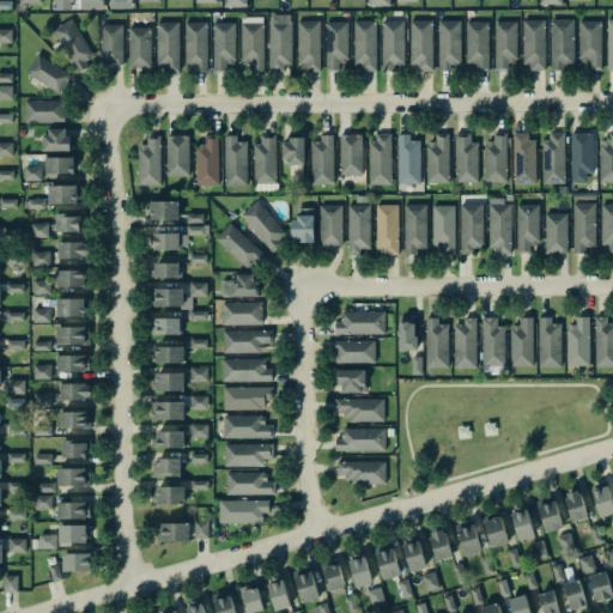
[(11,1),(0,0),(0,10),(11,10),(11,1)]
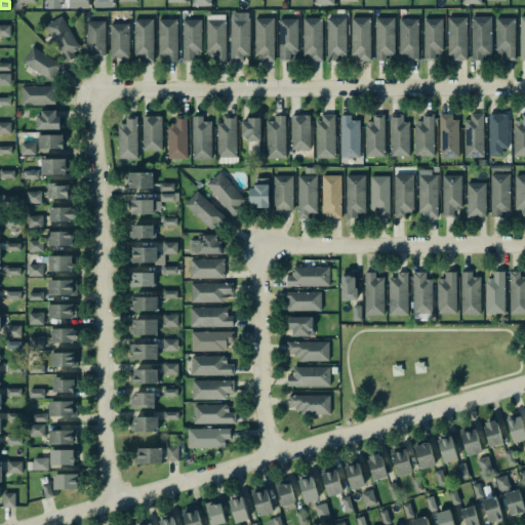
[(68,0),(68,8),(87,8),(86,0),(68,0)]
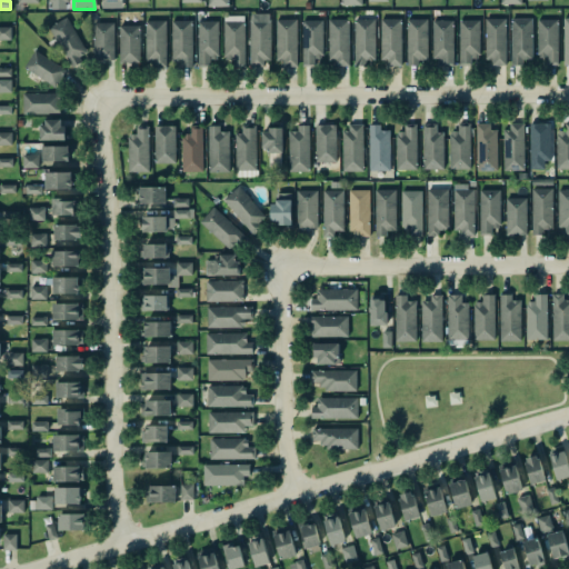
[(271,15),(250,15),(249,67),(270,67),(271,15)]
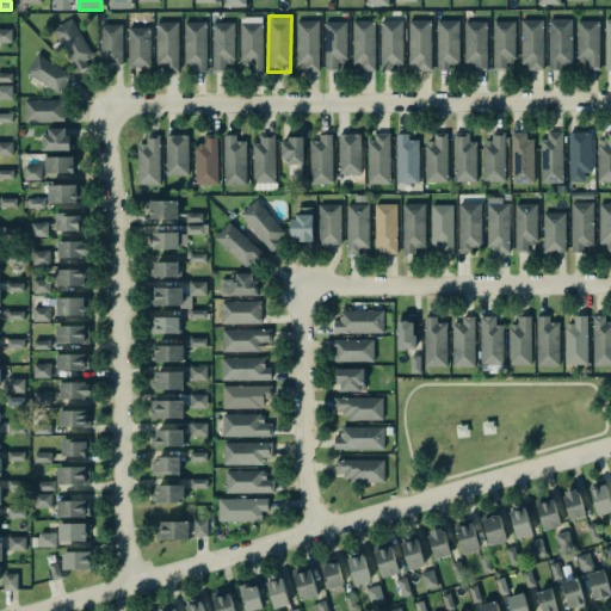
[(51,29),(71,18),(92,55),(84,61),(87,66),(76,72),(65,51),(57,56),(50,44),(57,41),(51,29)]
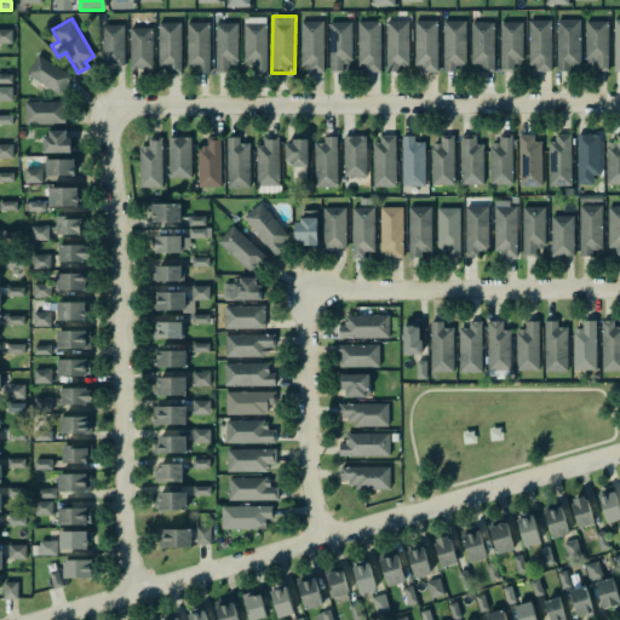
[(267,72),(267,18),(244,18),(245,64),(253,64),(253,72),(267,72)]
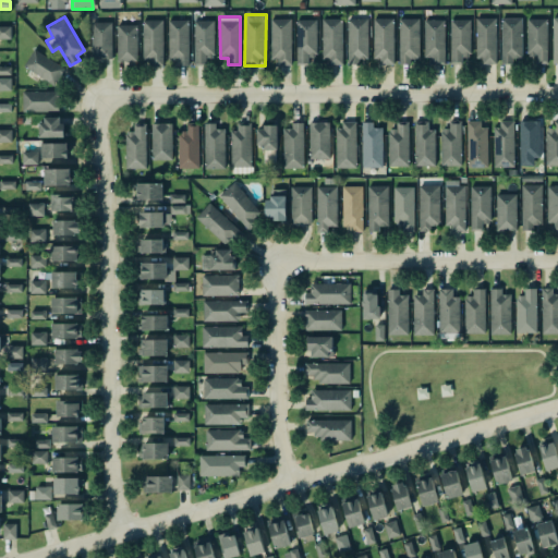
[(475,57),(482,57),(482,64),(496,64),(496,17),(474,17),(475,57)]
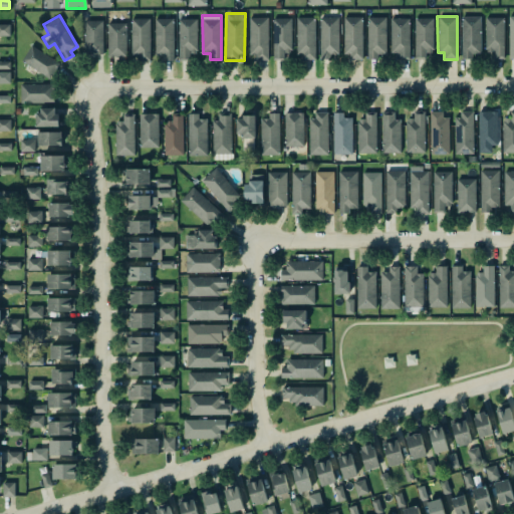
[(461,58),(461,16),(480,16),(480,52),(472,52),(472,58),(461,58)]
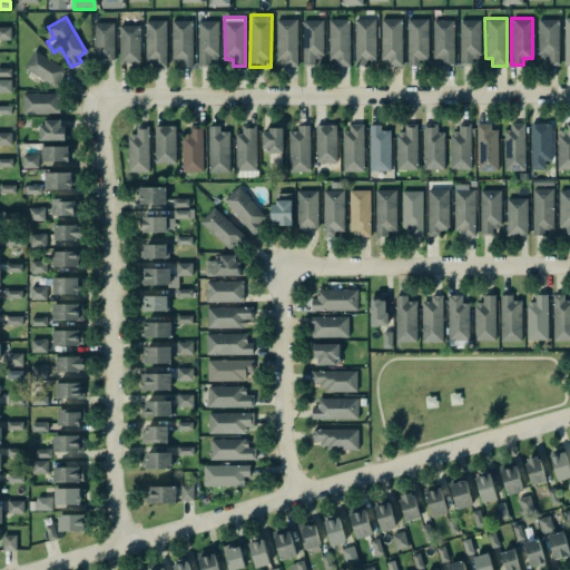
[(145,19),(165,19),(165,67),(151,67),(151,61),(145,61),(145,19)]
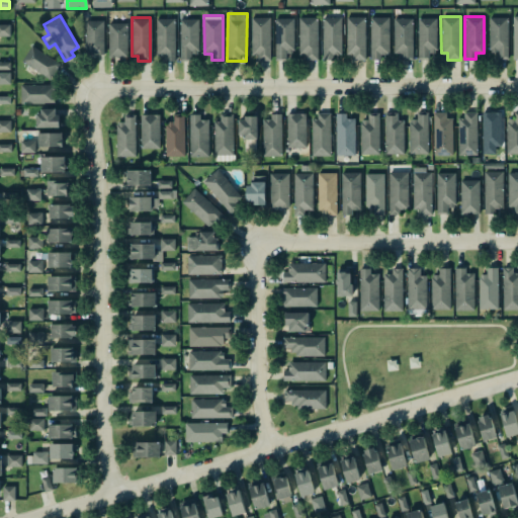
[(270,17),(251,17),(251,60),(270,59),(270,17)]
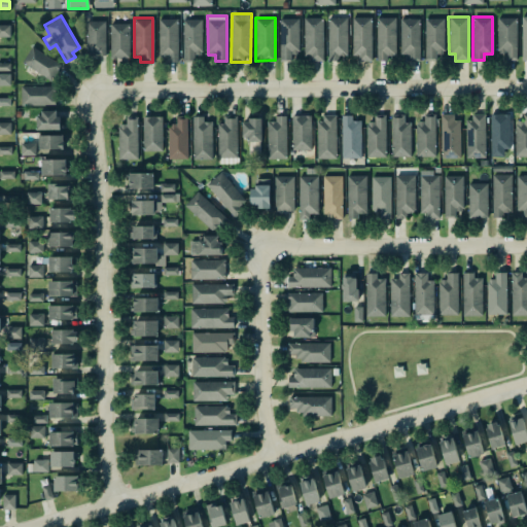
[(310,55),(310,61),(322,61),(322,18),(303,18),(304,55),(310,55)]
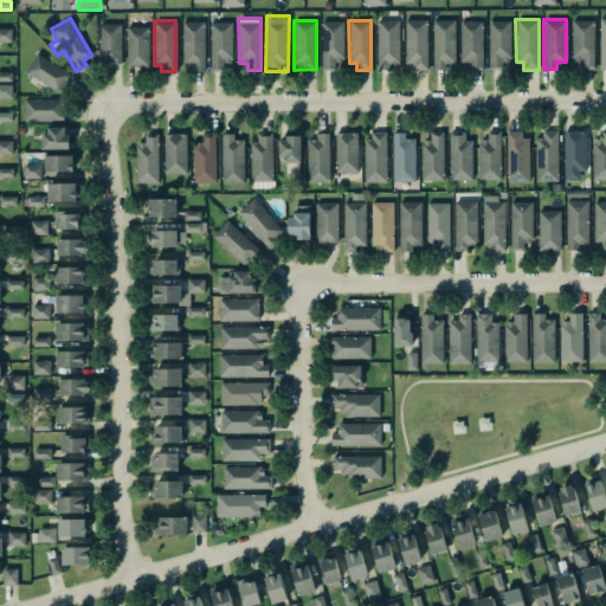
[(376,20),(399,20),(399,63),(388,64),(388,70),(376,70),(376,20)]
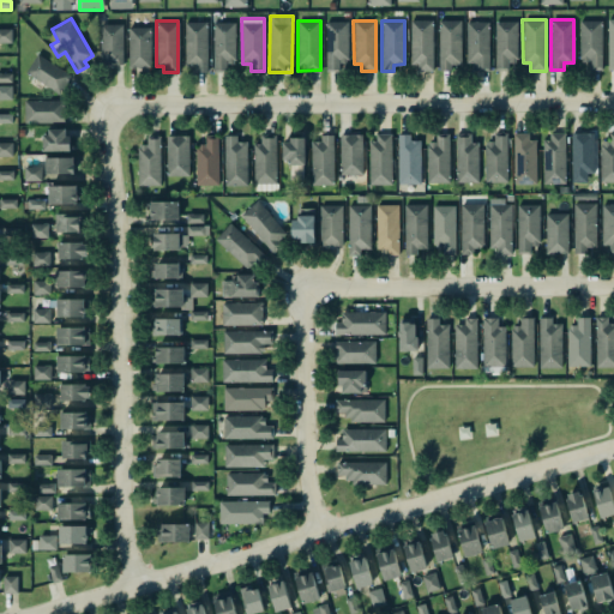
[(411,20),(410,68),(433,70),(433,20),(411,20)]
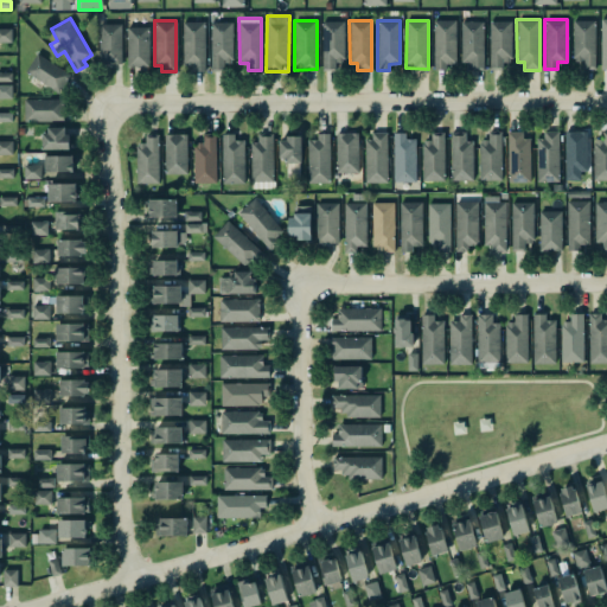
[(433,20),(455,20),(455,63),(445,63),(445,69),(433,69),(433,20)]
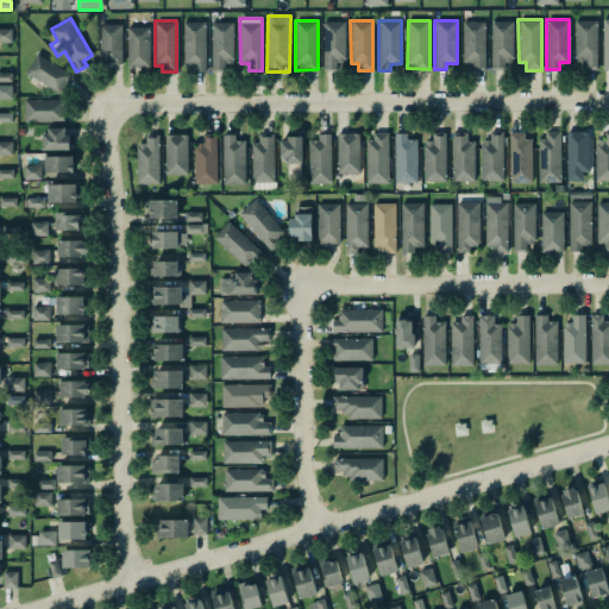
[(469,61),(469,70),(485,70),(485,20),(462,20),(462,62),(469,61)]
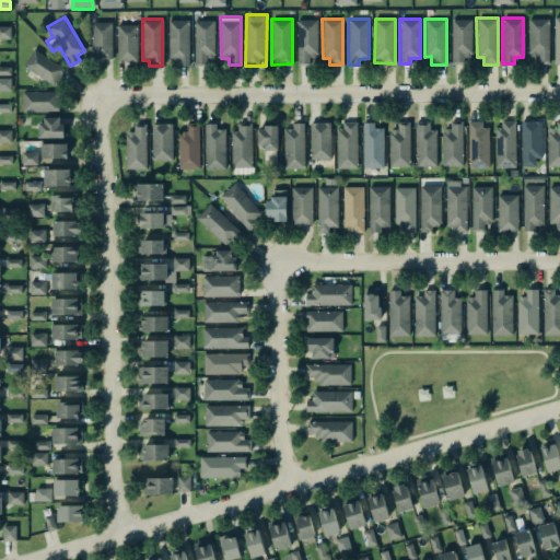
[(452,19),(471,19),(471,53),(469,53),(469,57),(464,57),(464,54),(463,54),(463,63),(452,63),(452,19)]
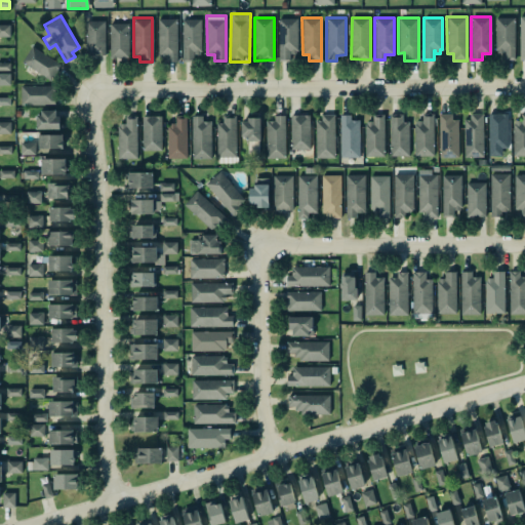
[(503,58),(514,58),(514,17),(495,17),(495,50),(497,50),(497,52),(503,52),(503,58)]
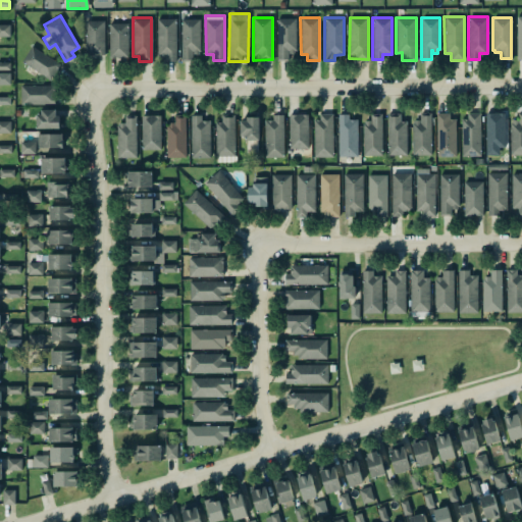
[(156,18),(175,18),(175,60),(165,61),(165,56),(156,56),(156,18)]
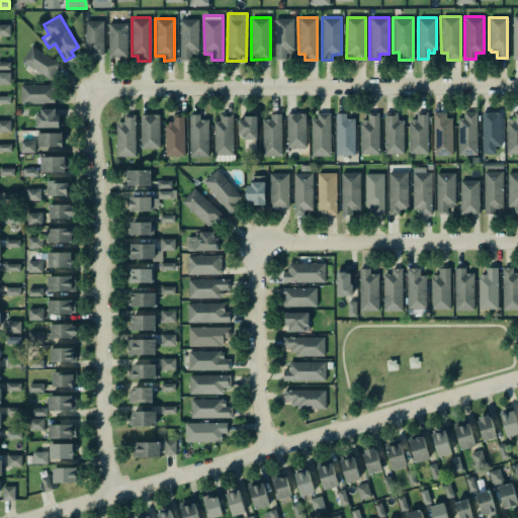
[(178,18),(198,18),(198,51),(195,50),(196,53),(190,53),(190,61),(178,61),(178,18)]
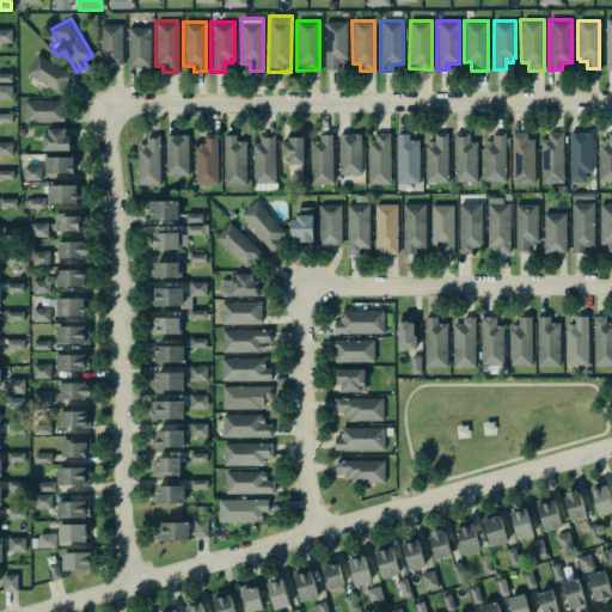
[(325,71),(348,69),(347,22),(324,23),(325,71)]
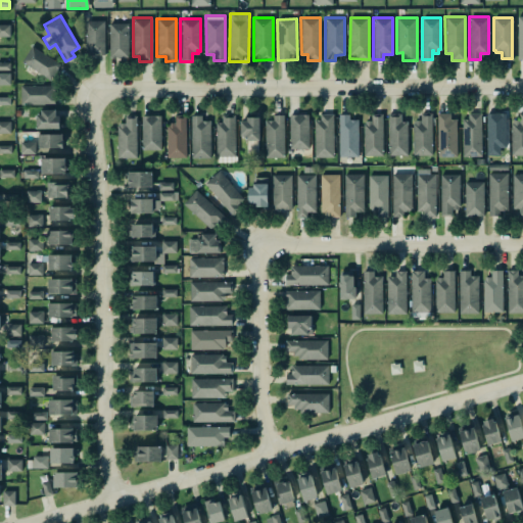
[(85,20),(103,20),(104,54),(86,55),(85,20)]
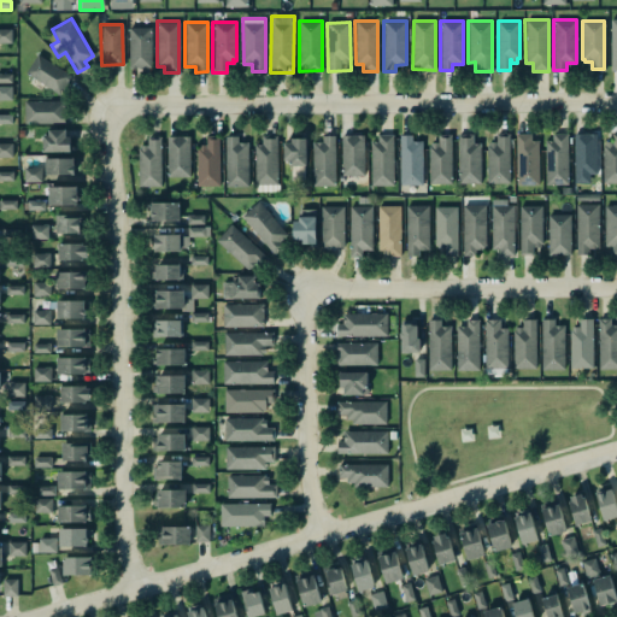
[(128,27),(151,27),(151,68),(129,68),(128,27)]
